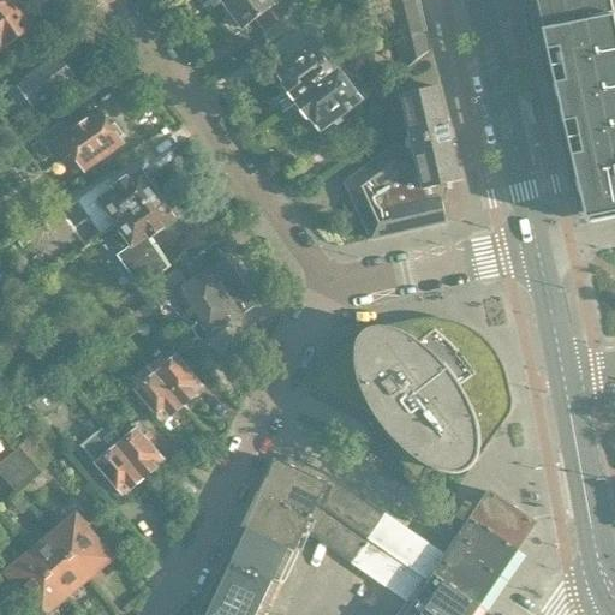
[(0,0),(0,69),(1,69),(0,67),(0,51),(36,25),(35,22),(36,18),(30,10),(25,10),(18,0),(0,0)]
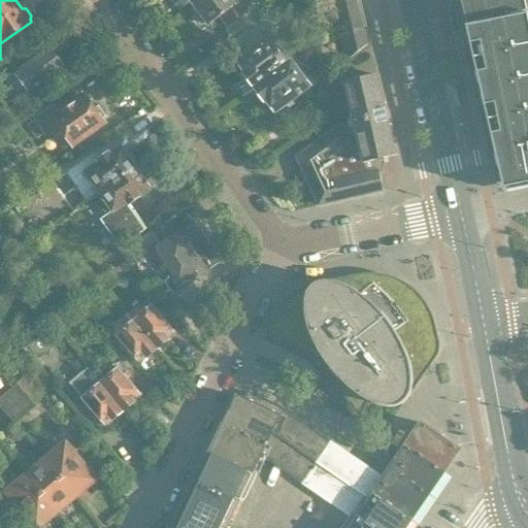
[(250,11),(242,1),(242,0),(198,0),(193,4),(208,25),(220,17),(227,28),(250,11)]
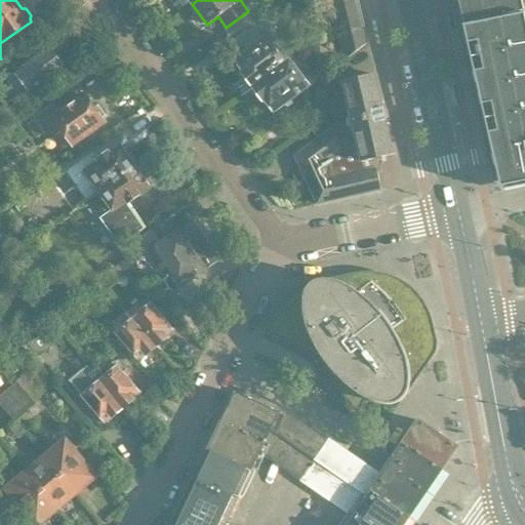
[(368,43),(357,0),(307,0),(328,30),(336,25),(345,59),(368,43)]
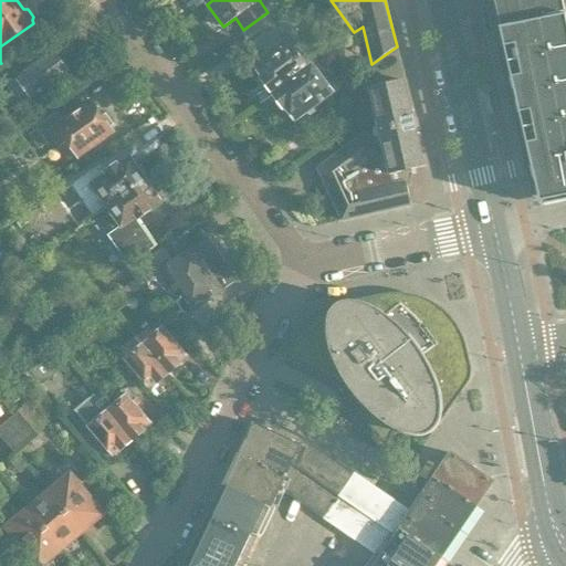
[(565,0),(493,0),(500,28),(504,48),(509,48),(516,77),(512,77),(520,114),(524,113),(531,143),(526,144),(542,207),(565,200),(565,0)]
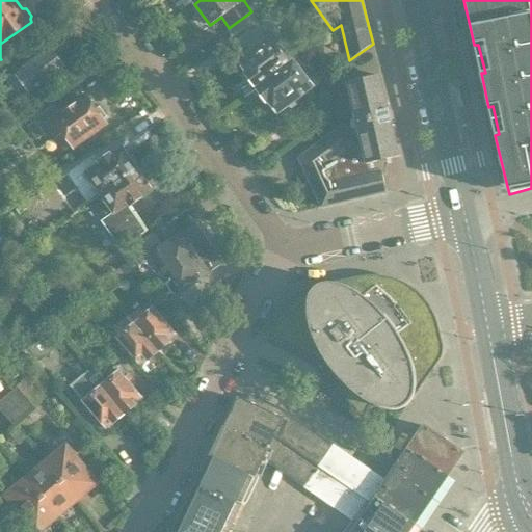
[(244,73),(256,88),(301,54),(290,38),(283,44),(273,31),(236,59),(245,73),(244,73)]
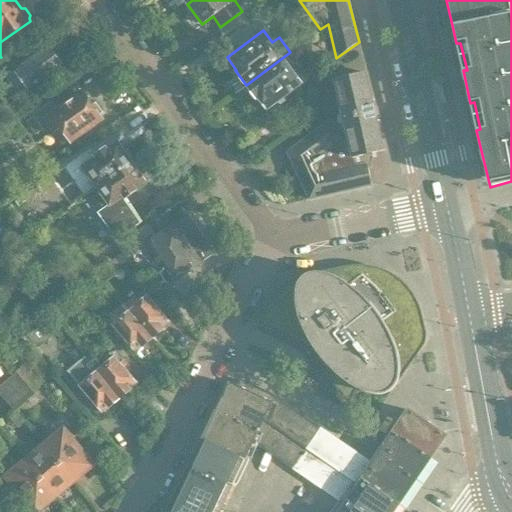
[(4,76),(19,97),(63,66),(63,65),(64,60),(59,53),(54,53),(48,45),(4,76)]
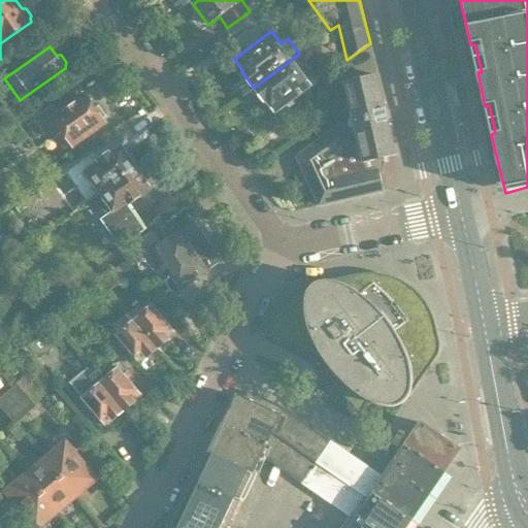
[(299,54),(254,88),(265,102),(266,102),(275,114),(317,83),(317,78),(299,54)]
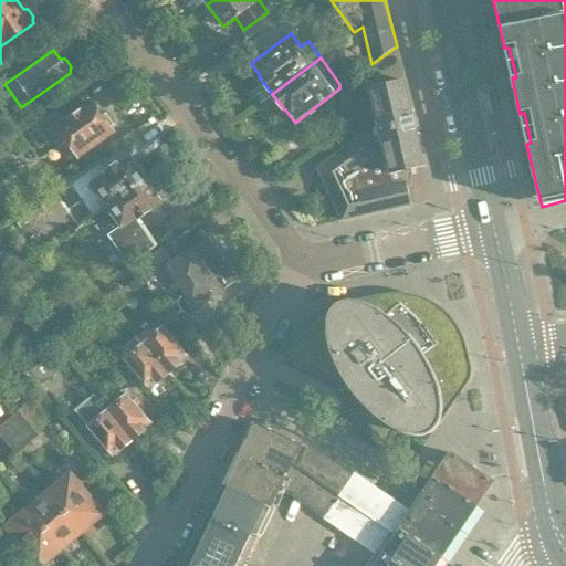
[(370,88),(378,123),(380,132),(377,133),(368,137),(365,134),(317,169),(342,220),(411,203),(406,181),(401,181),(400,180),(401,180),(401,179),(401,178),(401,177),(401,176),(400,175),(399,174),(399,173),(425,167),(404,81),(370,88)]
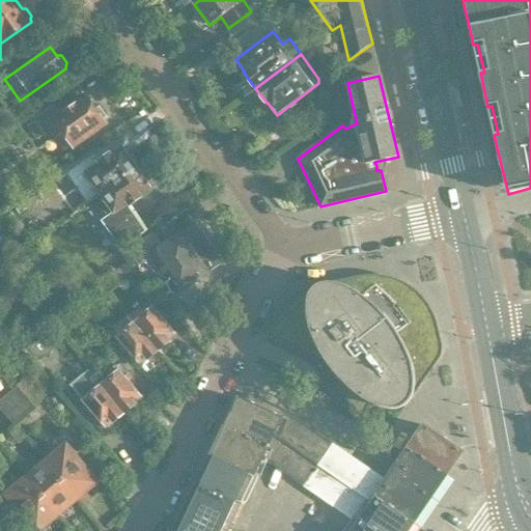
[(53,107),(26,126),(36,140),(50,131),(64,150),(105,123),(103,120),(106,118),(100,109),(96,111),(87,98),(59,116),(53,107)]
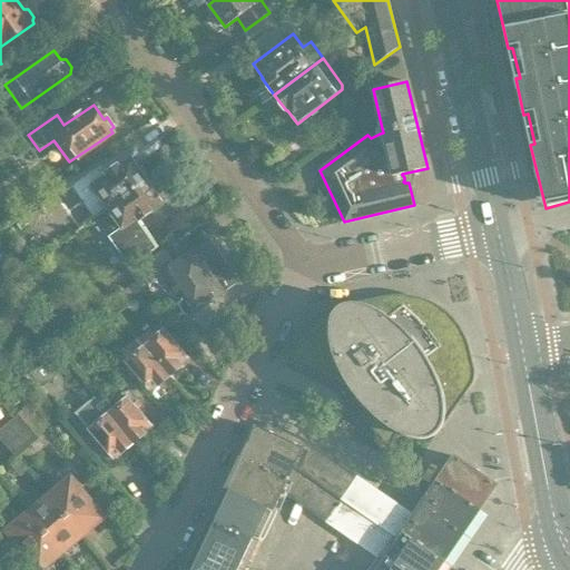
[(91,187),(106,208),(151,177),(144,166),(137,166),(131,158),(120,165),(118,164),(106,173),(99,161),(77,178),(86,190),(91,187)]
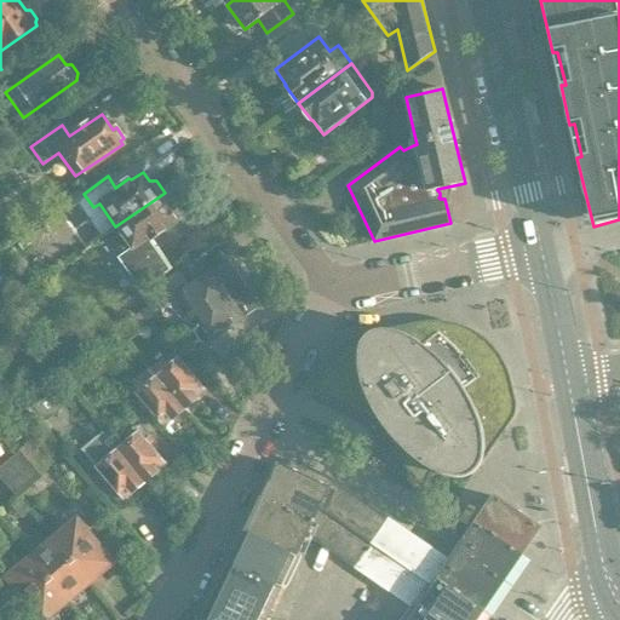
[(173,268),(153,239),(165,230),(164,228),(177,219),(171,211),(173,205),(165,193),(115,227),(131,248),(119,257),(142,290),(173,268)]
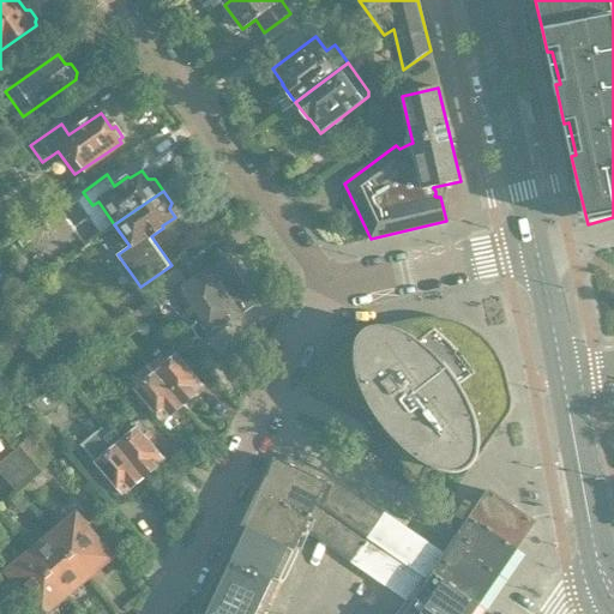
[(227,258),(210,269),(187,284),(182,278),(172,286),(166,277),(156,286),(145,294),(168,323),(176,315),(198,345),(241,314),(251,308),(242,298),(251,293),(227,258)]
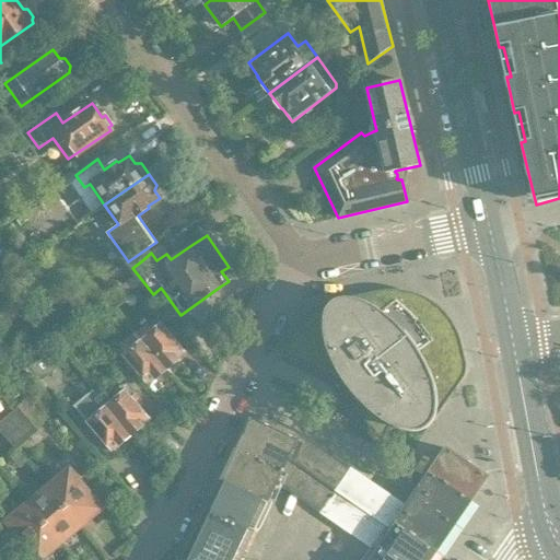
[(154,301),(153,300),(141,284),(132,291),(147,307),(154,301)]
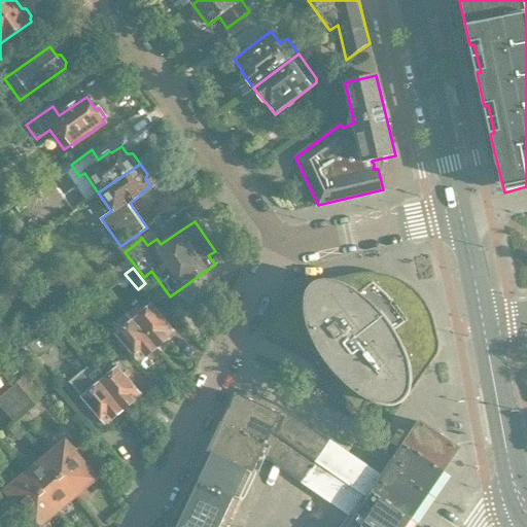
[(433,322),(432,318),(431,314),(429,310),(427,307),(425,303),(422,299),(420,295),(417,292),(414,290),(412,288),(407,284),(401,281),(398,279),(393,277),(358,284),(356,274),(319,281),(315,282),(309,284),(306,286),(301,288),(295,291),(291,294),(287,297),(285,300),(282,304),(279,308),(276,312),(273,317),(266,334),(304,351),(313,345),(331,369),(332,370),(336,374),(340,379),(345,383),(347,386),(344,389),(351,398),(357,394),(361,396),(365,399),(370,401),(373,402),(376,403),(379,405),(382,405),(386,406),(389,406),(395,406),(398,405),(401,402),(402,401),(403,400),(406,398),(430,364),(436,356),(436,354),(437,352),(437,351),(438,349),(438,348),(438,346),(438,344),(438,342),(433,322)]
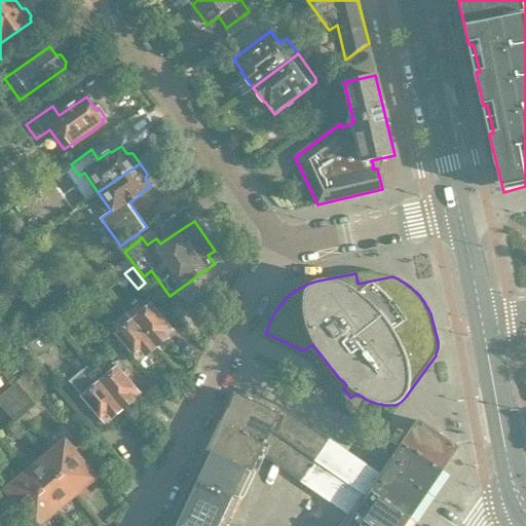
[(142,309),(132,317),(154,345),(173,330),(147,299),(139,305),(142,309)]
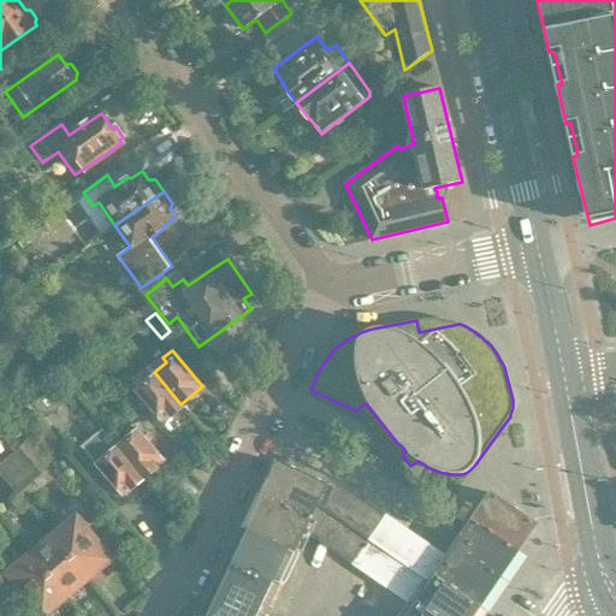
[(113,391),(88,360),(82,365),(96,384),(98,384),(102,391),(113,391)]
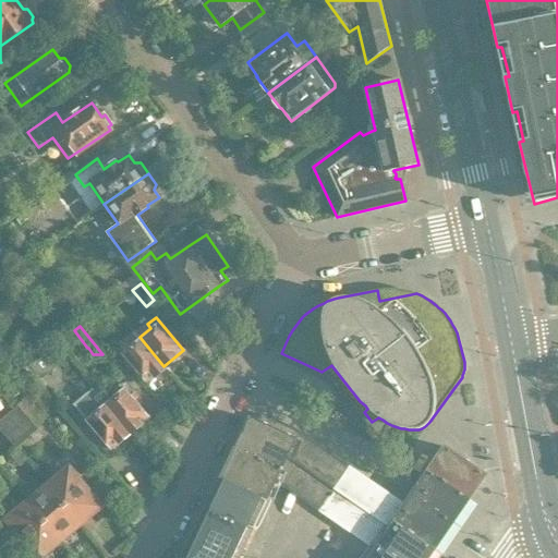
[(164,366),(140,337),(129,347),(124,343),(117,349),(145,383),(164,366)]
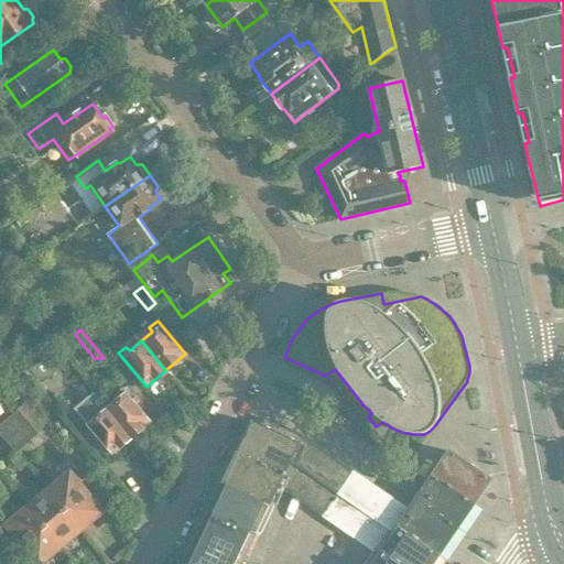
[(150,420),(122,389),(121,387),(112,394),(116,397),(105,407),(130,436),(150,420)]
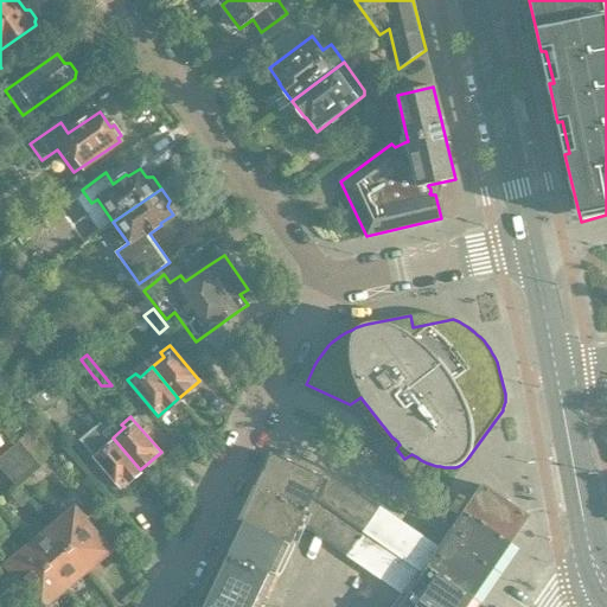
[(140,470),(113,438),(106,429),(94,440),(97,445),(88,452),(119,487),(140,470)]
